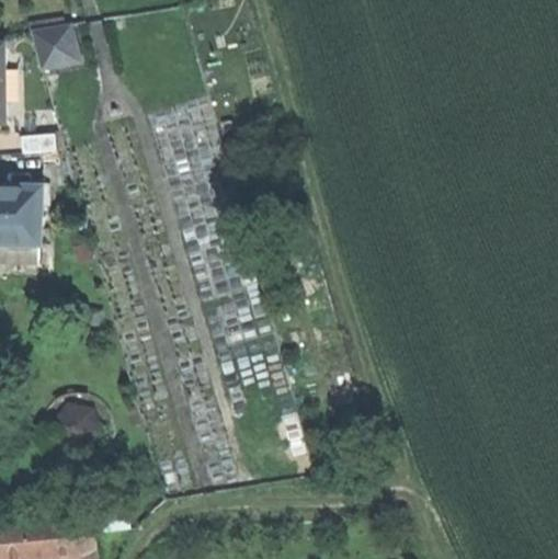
[(32,30),(43,67),(80,57),(70,19),(32,30)]
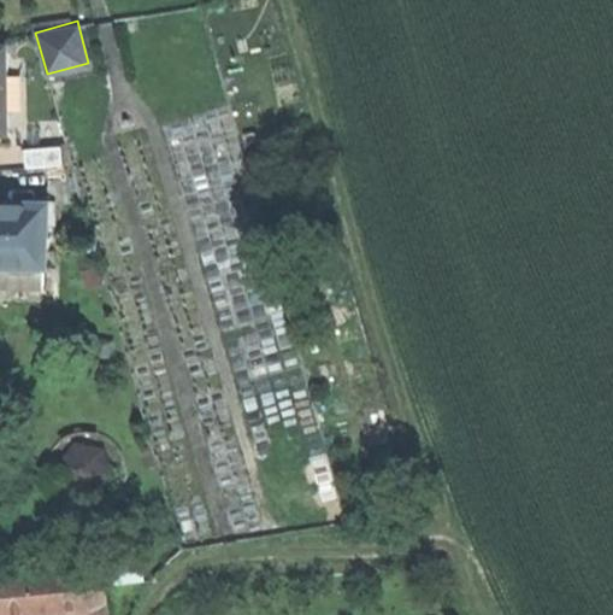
[(24,150),(24,167),(60,163),(59,146),(24,150)]
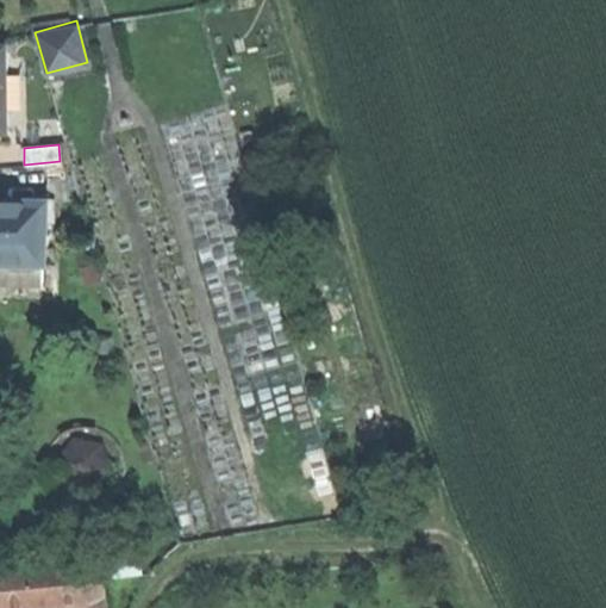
[(66,144),(58,144),(60,161),(70,161),(66,144)]
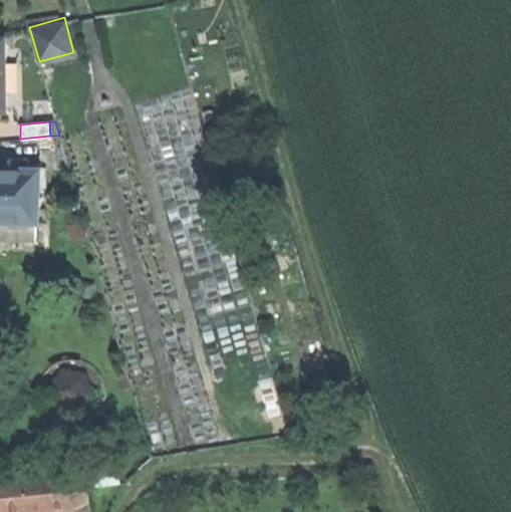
[(39,170),(0,169),(0,237),(35,239),(36,220),(37,220),(39,170)]
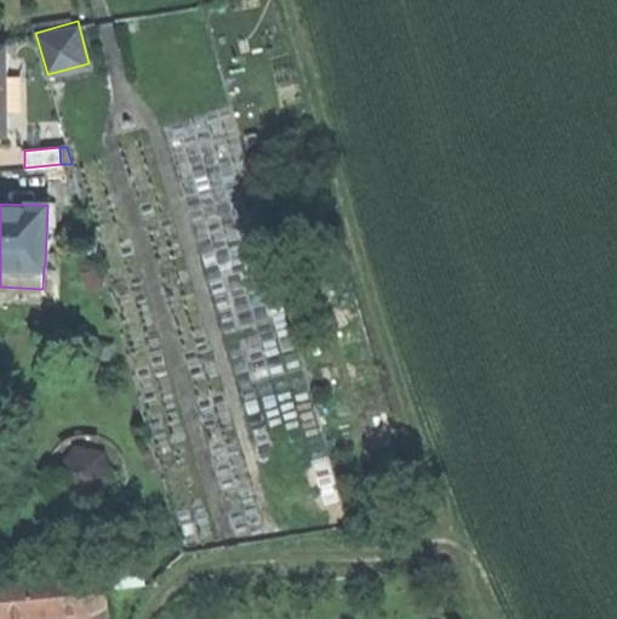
[(115,483),(101,438),(60,452),(74,497),(115,483)]
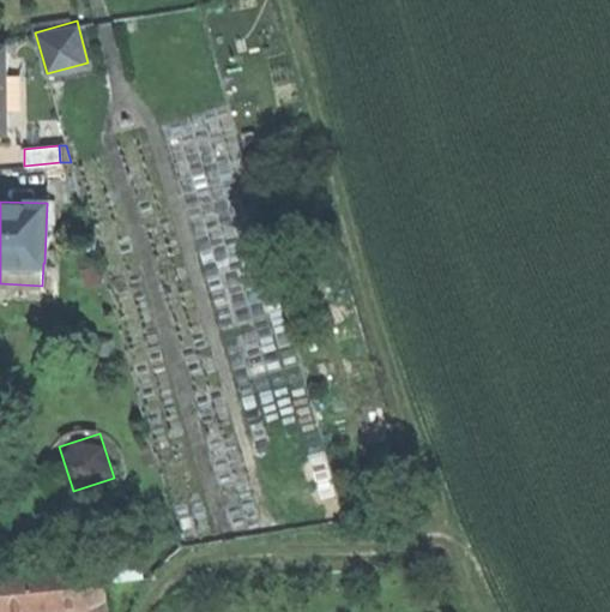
[(146,463),(155,461),(150,439),(140,442),(146,463)]
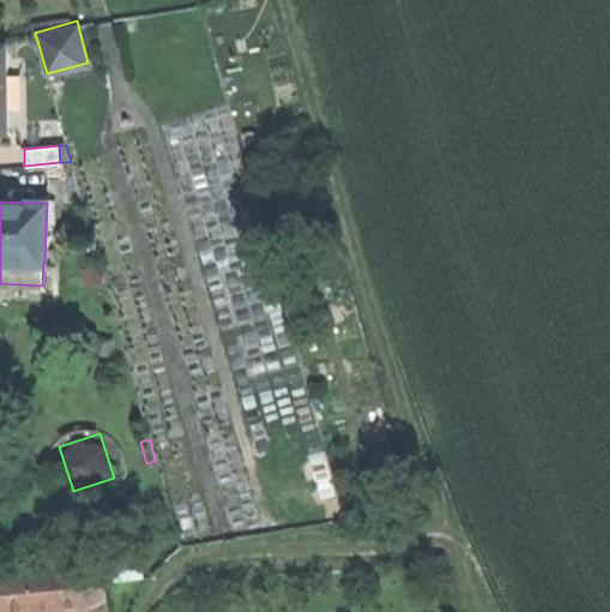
[(106,562),(106,574),(142,570),(140,558),(106,562)]
